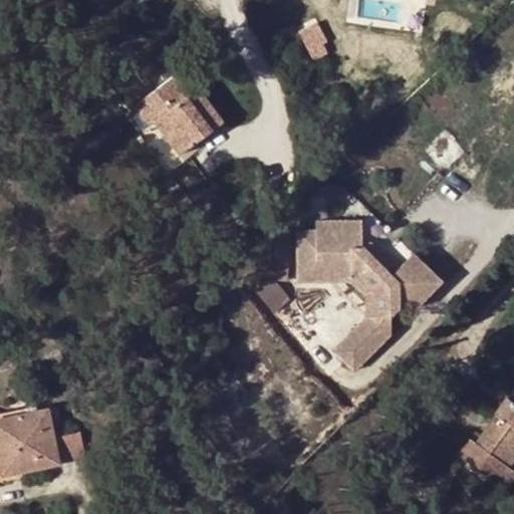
[(311,24),(299,30),(314,57),(326,51),(311,24)]
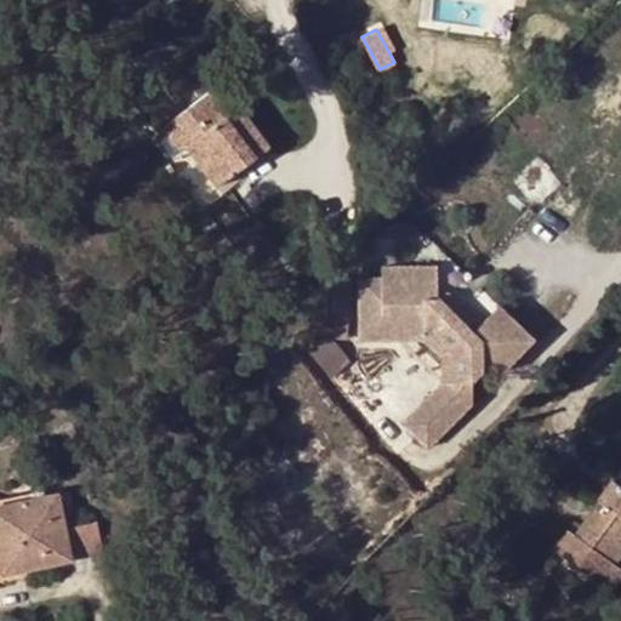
[(224,117),(231,113),(212,89),(163,126),(182,152),(188,147),(217,188),(256,158),(224,117)]
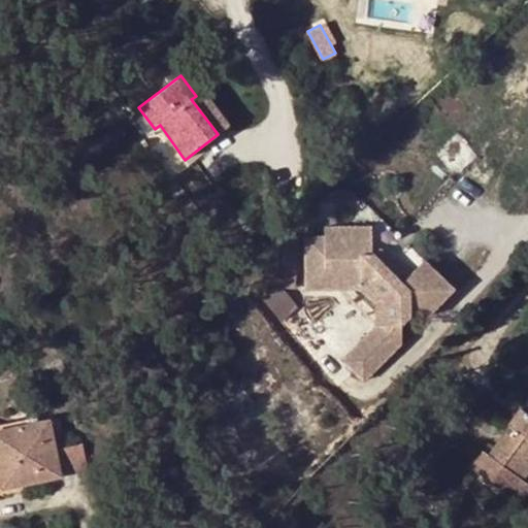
[(203,89),(196,96),(191,99),(218,134),(229,125),(203,89)]
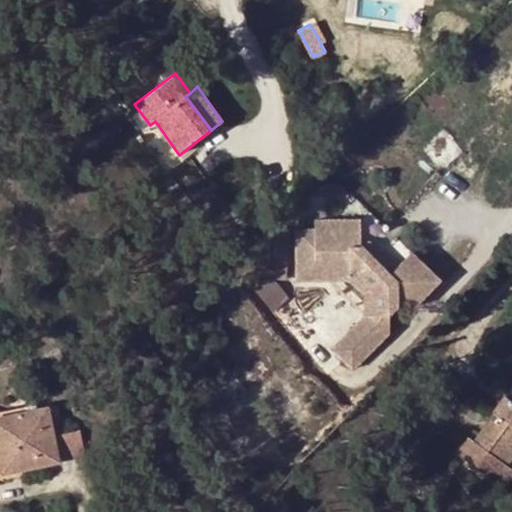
[(295,230),(296,282),(351,281),(365,295),(365,316),(332,351),(353,371),(390,332),(390,316),(397,308),(414,309),(441,281),(423,264),(408,280),(397,268),(390,275),(361,246),(361,241),(361,219),(315,220),(316,230),(295,230)]
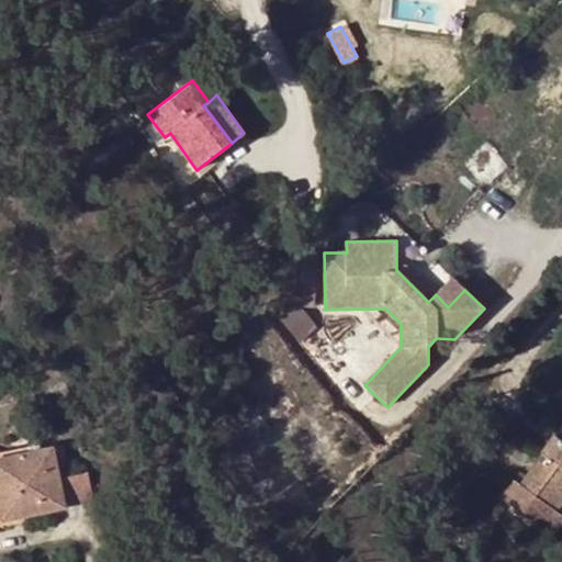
[(318,302),(318,249),(304,249),(304,302),(318,302)]
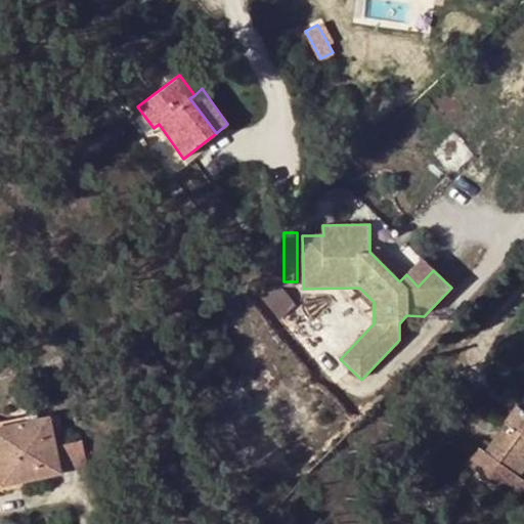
[(369,247),(369,252),(399,281),(406,274),(380,247),(379,247),(369,247)]
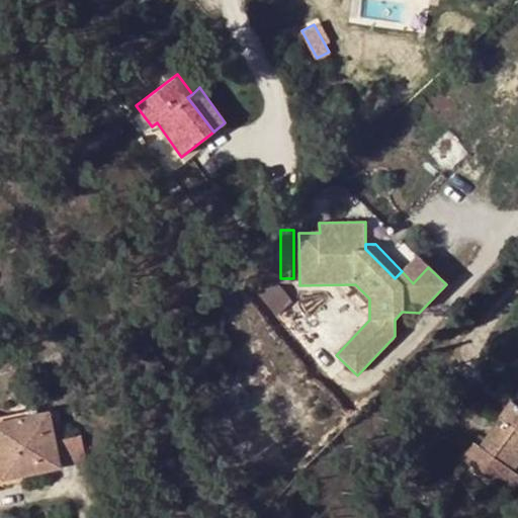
[(417,256),(402,271),(413,283),(428,267),(417,256)]
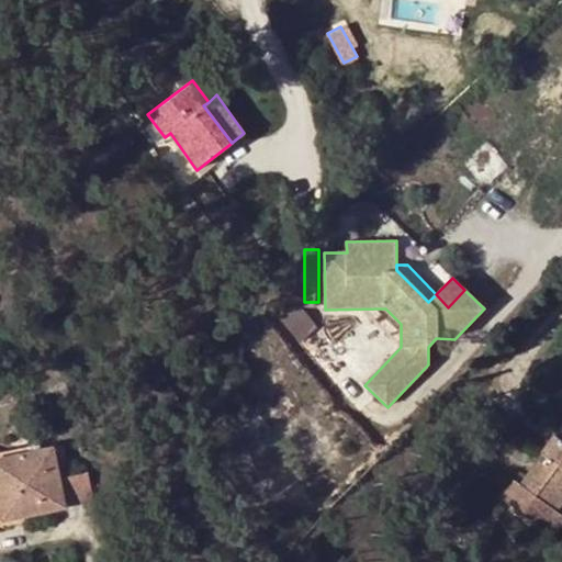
[(561,436),(557,434),(543,451),(555,460),(532,491),(521,482),(508,501),(560,537),(561,532),(561,512),(553,506),(561,494),(561,436)]
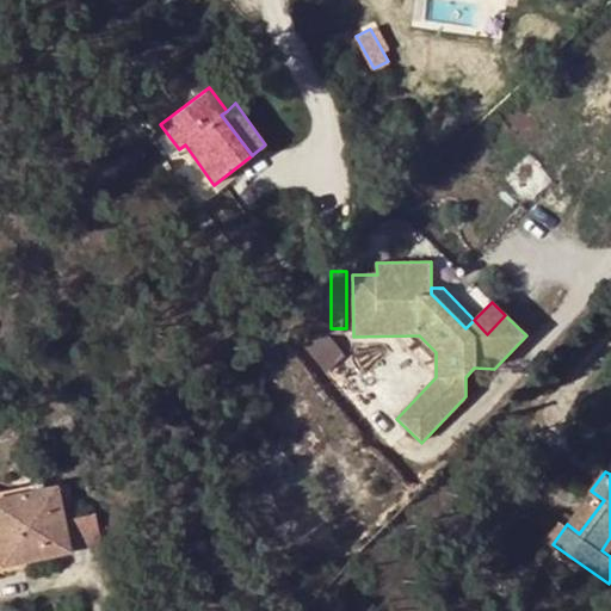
[(57,488),(0,499),(0,548),(4,565),(102,545),(94,513),(63,520),(57,488)]
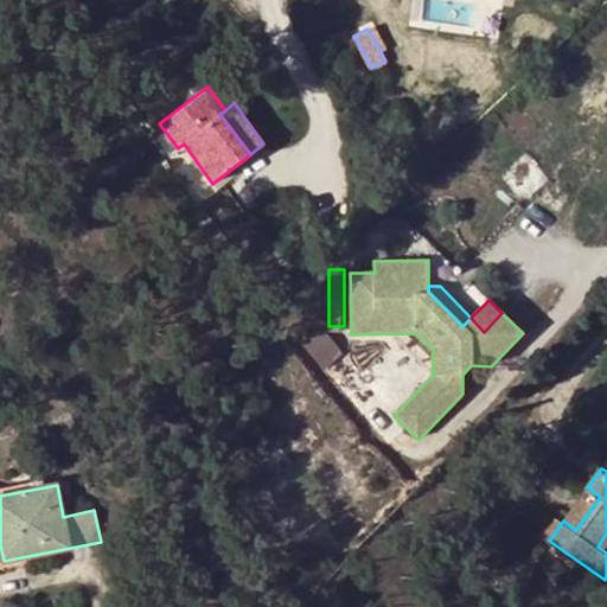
[(600,497),(587,487),(563,521),(575,530),(600,497)]
